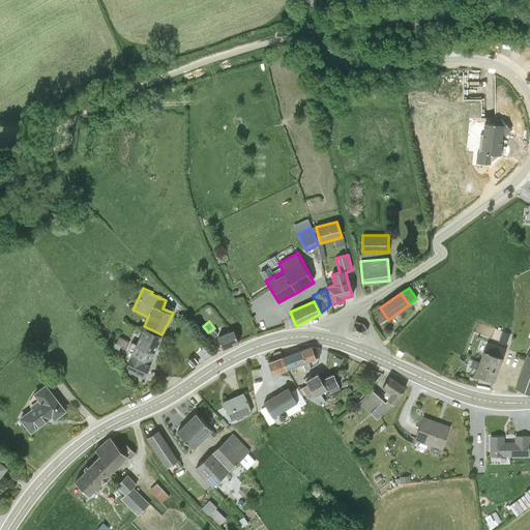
[(367,329),(364,324),(355,321),(350,333),(359,337),(365,335),(367,329)]
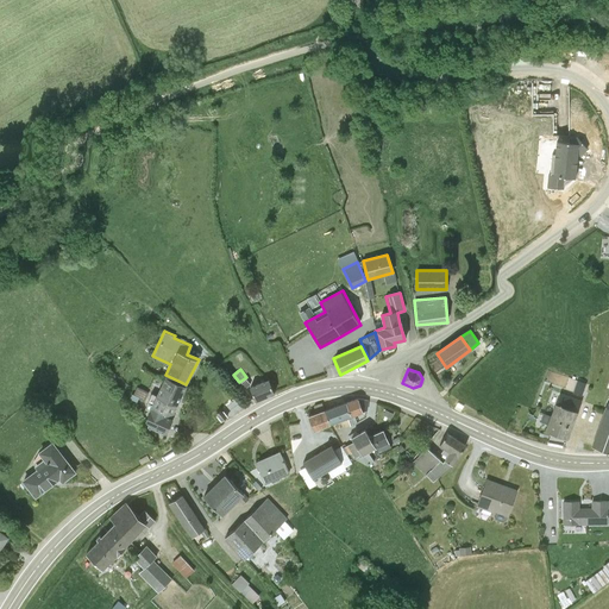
[(186,384),(165,375),(156,395),(177,403),(186,384)]
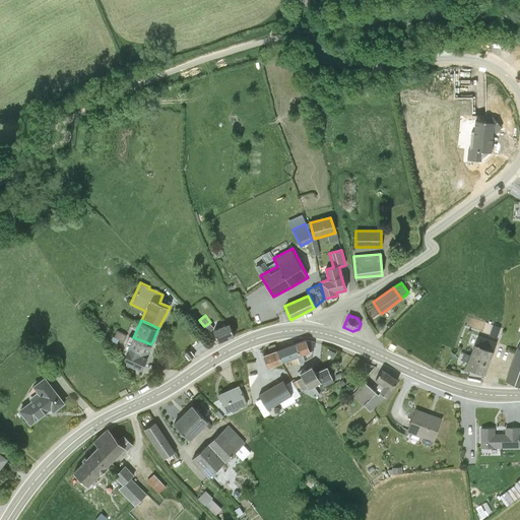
[(230,323),(213,329),(218,341),(235,335),(230,323)]
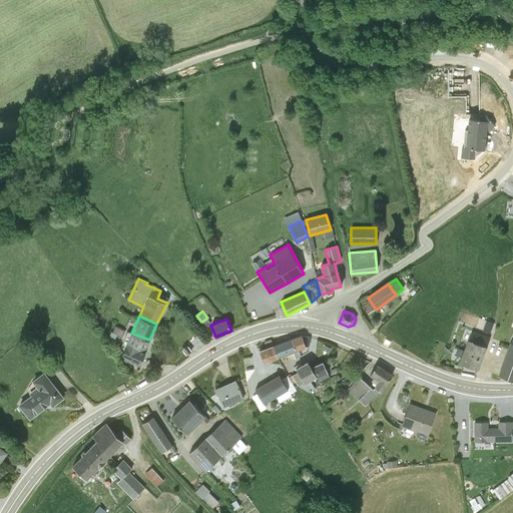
[(492,326),(483,322),(476,333),(485,338),(492,326)]
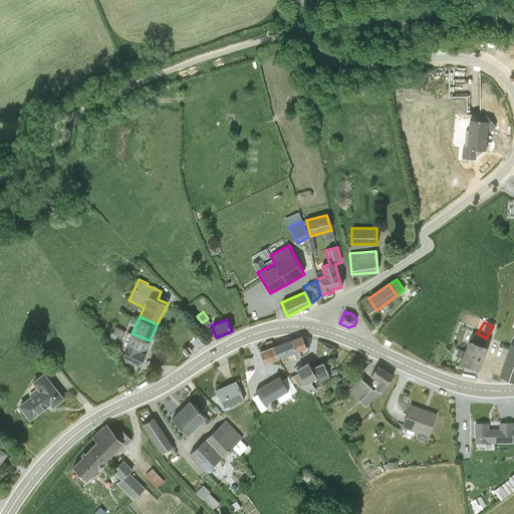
[(113,335),(127,339),(131,329),(116,325),(113,335)]
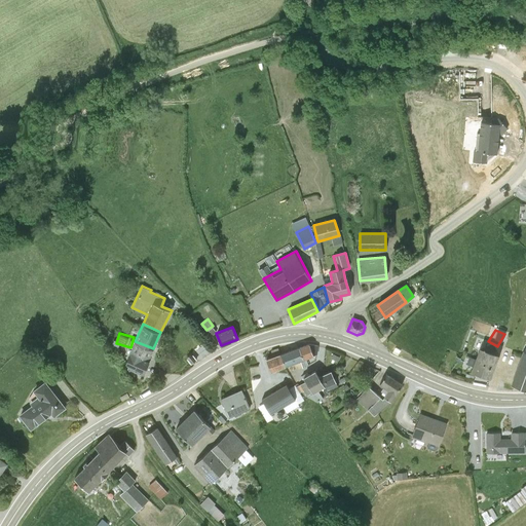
[(130,350),(132,350),(125,363),(130,370),(144,375),(149,362),(144,359),(144,357),(150,355),(153,348),(135,341),(130,350)]
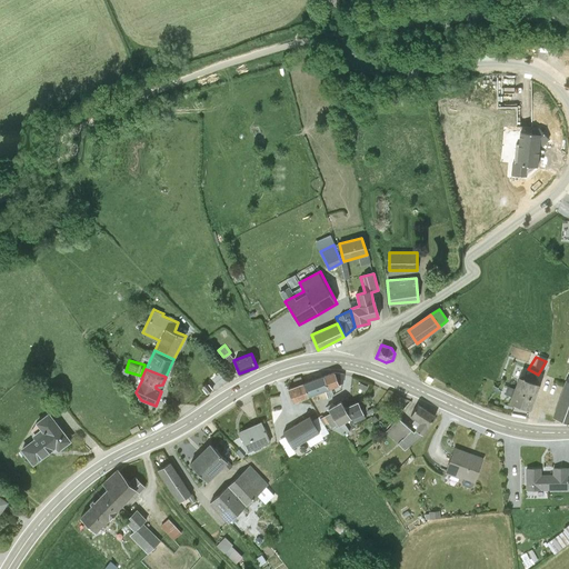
[(339,386),(335,372),(323,376),(328,389),(339,386)]
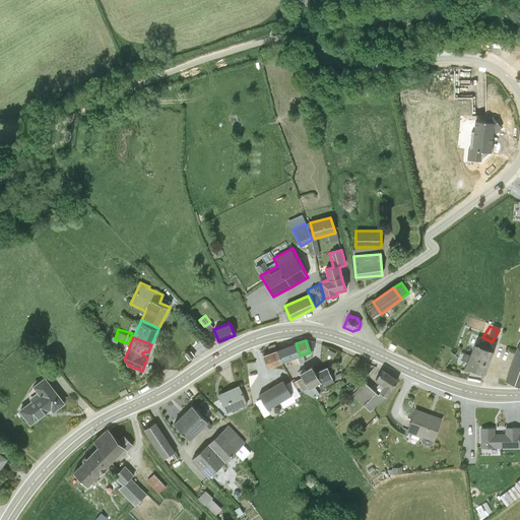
[(300,355),(296,343),(284,347),(289,360),(300,355)]
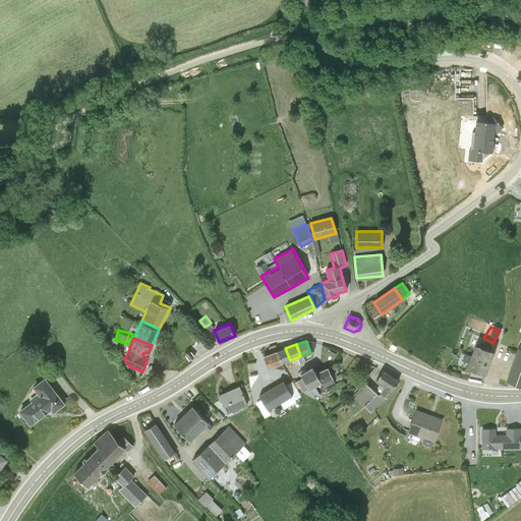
[(486,374),(495,351),(474,344),(466,367),(486,374)]
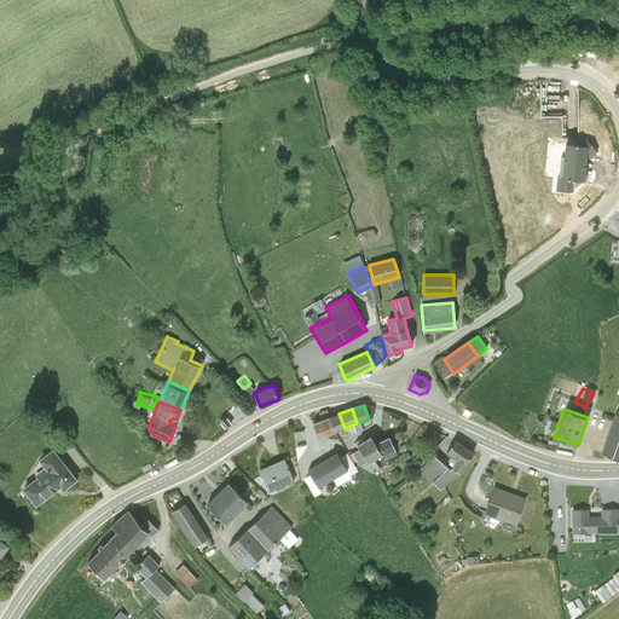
[(618,414),(615,412),(600,453),(618,460),(618,414)]
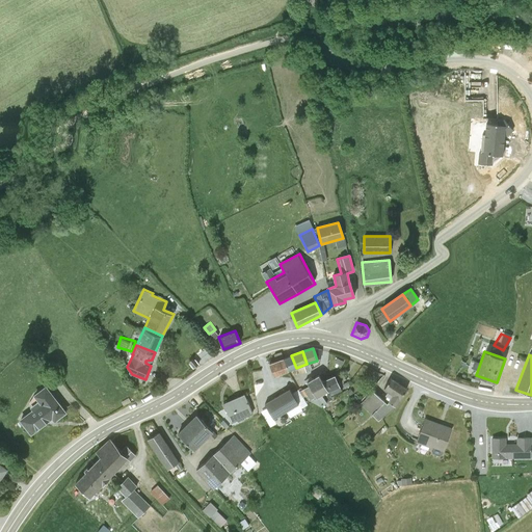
[(296,368),(291,355),(280,360),(285,373),(296,368)]
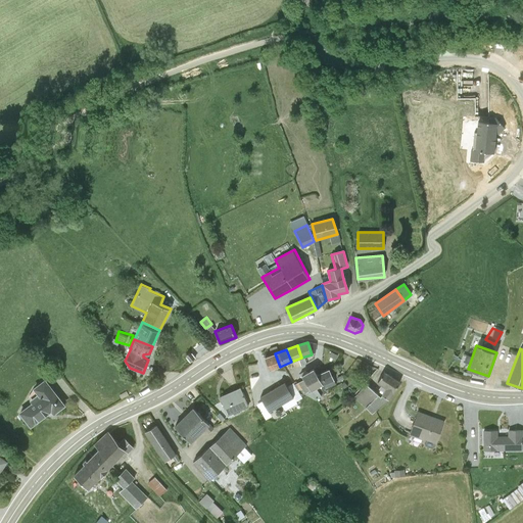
[(275,353),(265,358),(270,370),(280,367),(275,353)]
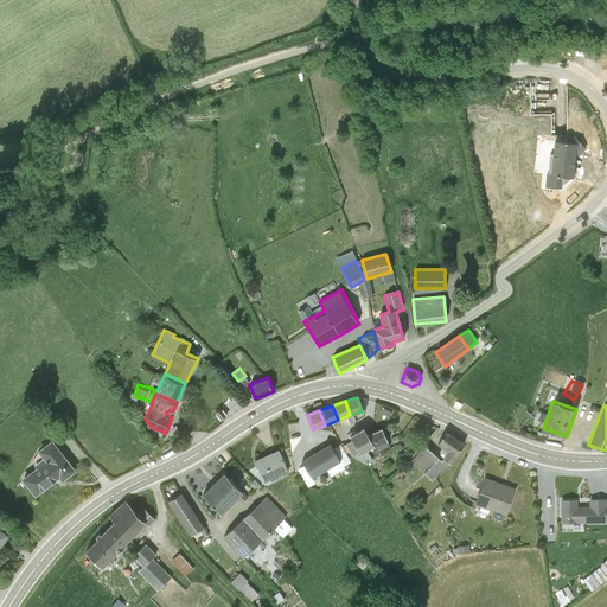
[(382,428),(368,433),(363,428),(351,435),(360,454),(375,447),(388,441),(382,428)]
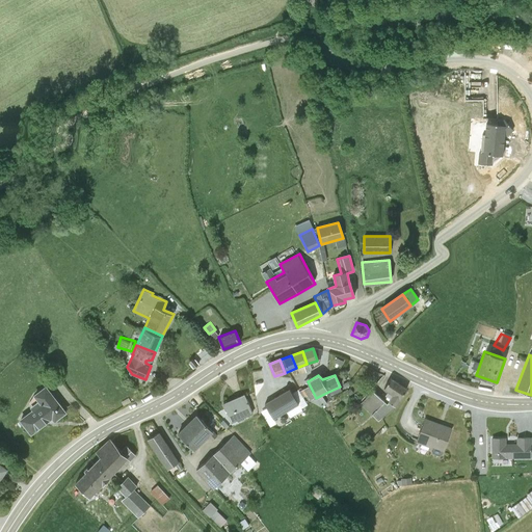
[(406,389),(391,378),(384,389),(388,392),(386,394),(390,398),(388,401),(395,405),(406,389)]
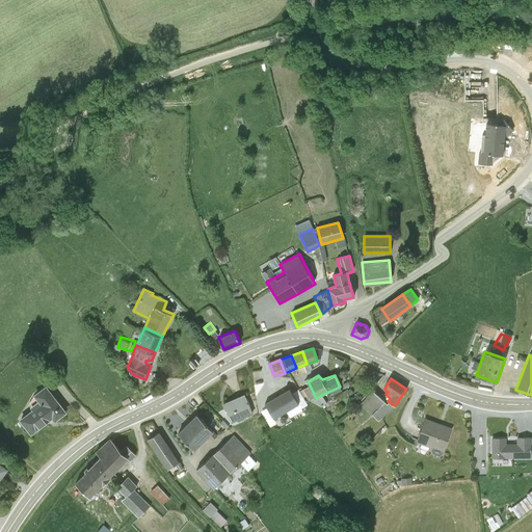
[(32,409),(19,419),(30,434),(52,419),(54,421),(67,411),(47,384),(33,394),(37,400),(30,406),(32,409)]
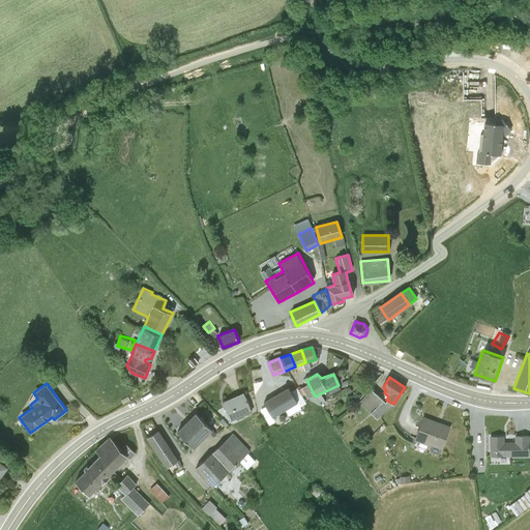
[(297,387),(290,391),(288,388),(276,394),(285,410),(296,404),(303,400),(297,387)]
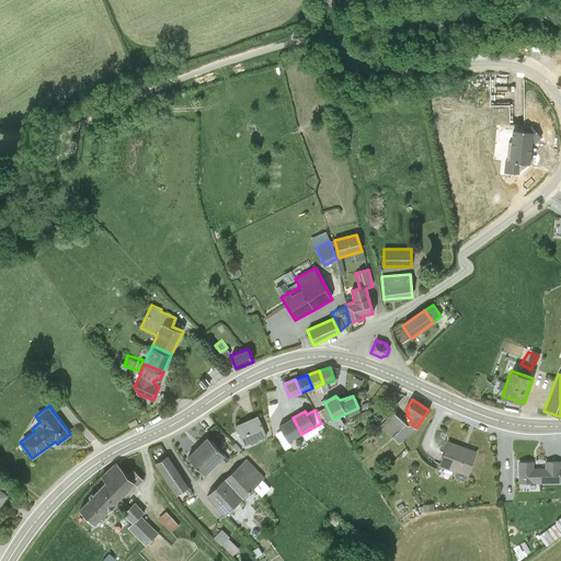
[(414,432),(393,411),(379,425),(399,444),(414,432)]
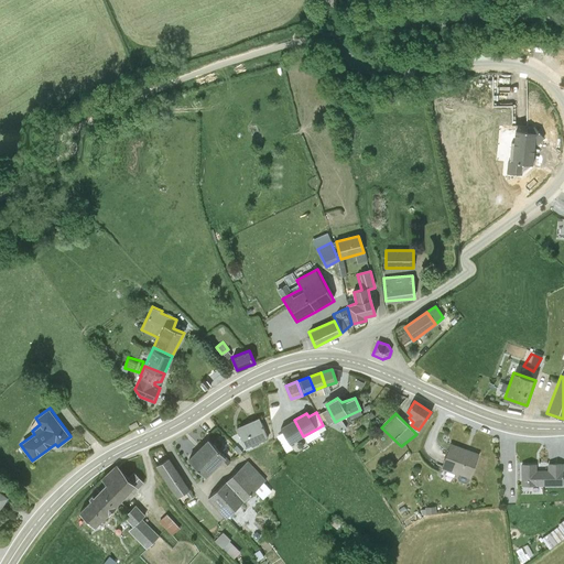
[(260,416),(237,427),(246,447),(269,437),(260,416)]
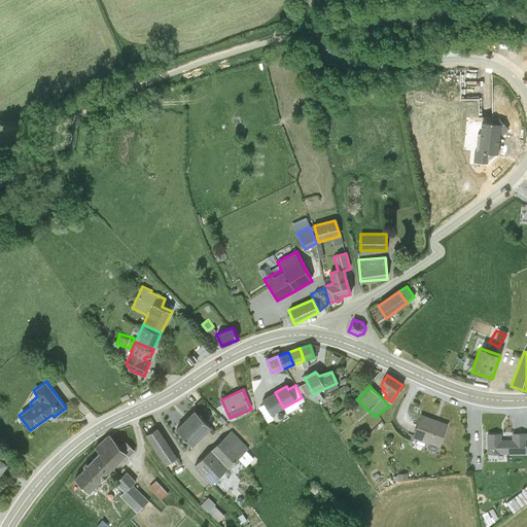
[(275,392),(261,399),(265,403),(259,407),(268,422),(274,419),(272,414),(283,408),(275,392)]
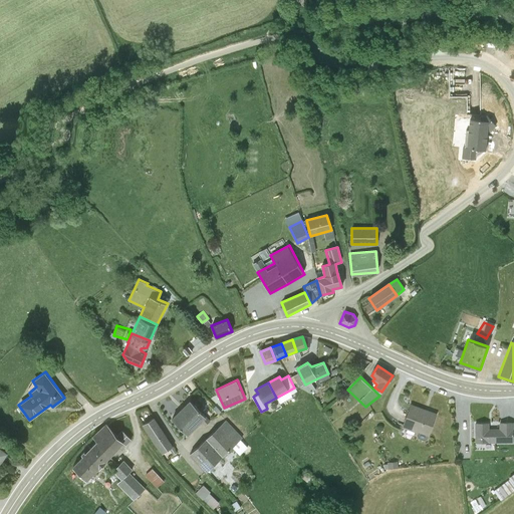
[(189,400),(171,418),(188,435),(201,422),(205,426),(209,422),(189,400)]
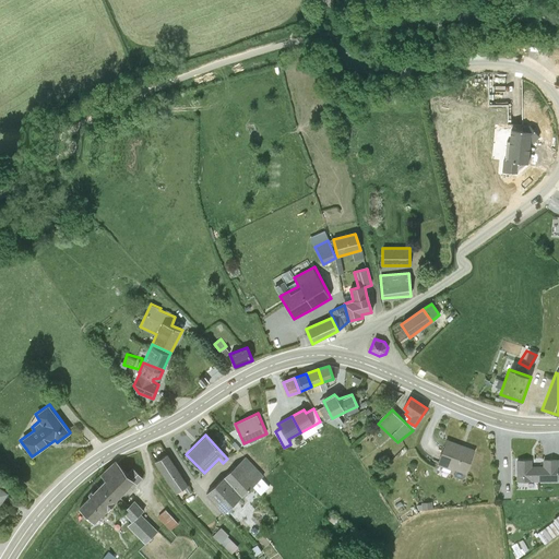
[(475,449),(445,438),(436,465),(465,476),(475,449)]
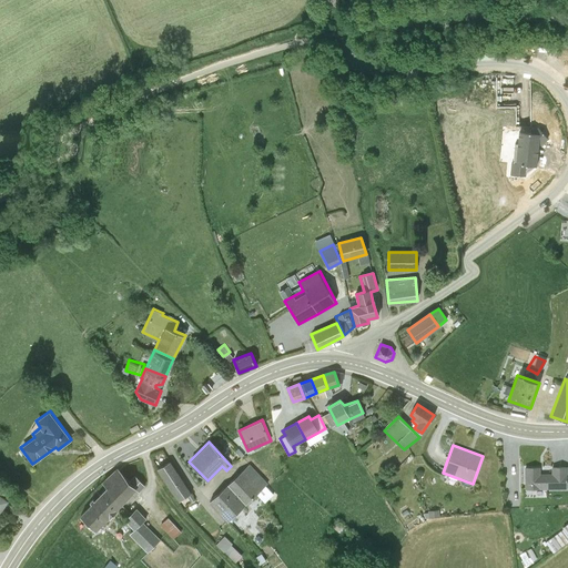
[(171,462),(158,469),(168,486),(179,501),(191,494),(181,477),(171,462)]
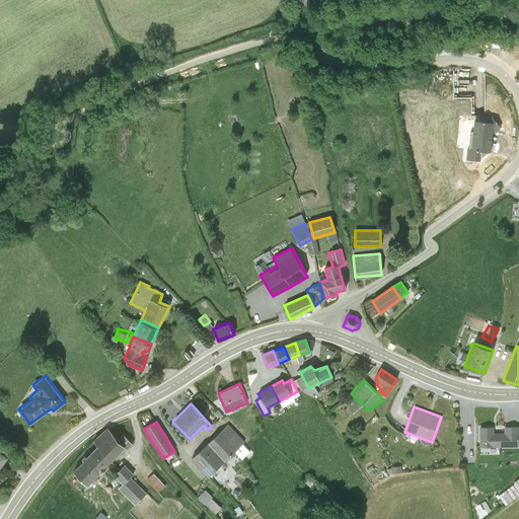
[(244,443),(227,425),(207,444),(223,461),(244,443)]
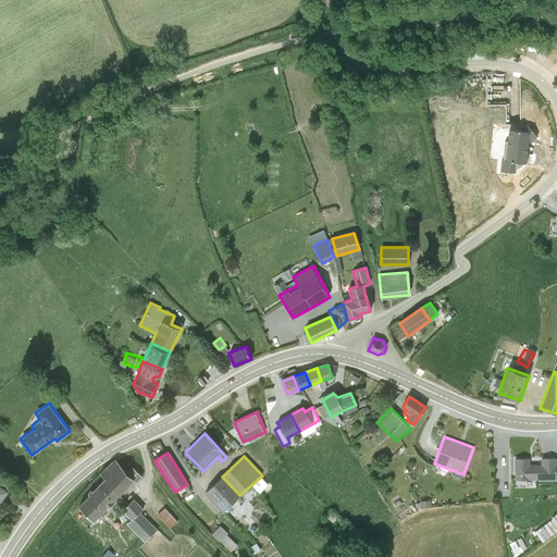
[(530,457),(515,457),(515,479),(556,479),(556,457),(541,457),(541,462),(530,463),(530,457)]
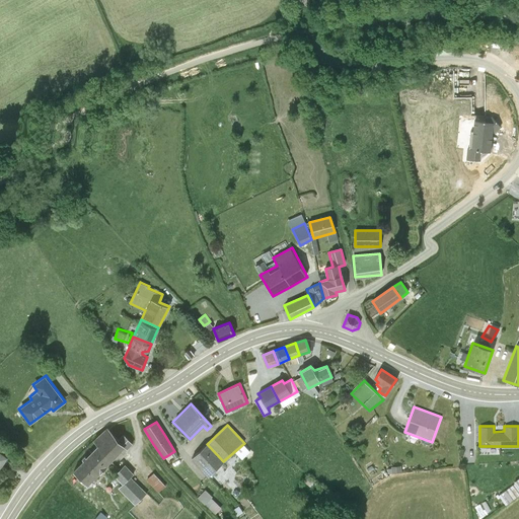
[(97,447),(94,450),(108,465),(124,450),(115,441),(106,431),(94,442),(97,447)]
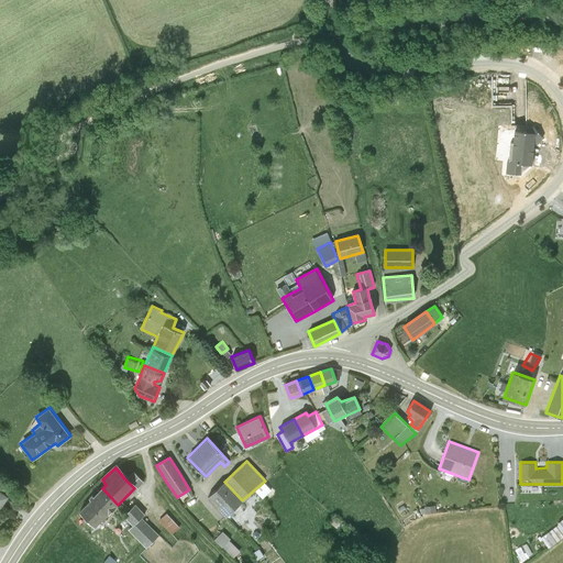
[(124,478),(134,488),(141,483),(133,473),(124,478)]
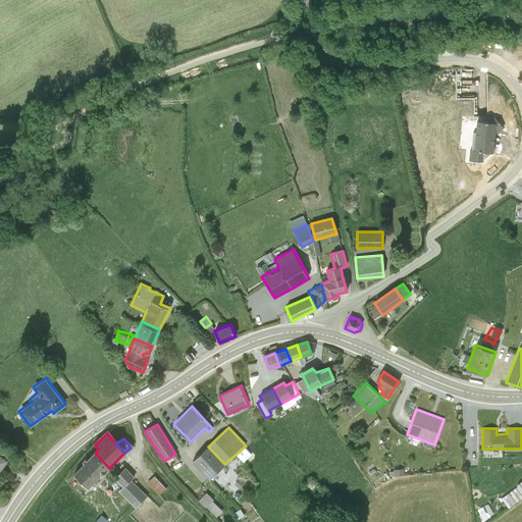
[(208,447),(193,461),(208,478),(224,464),(208,447)]
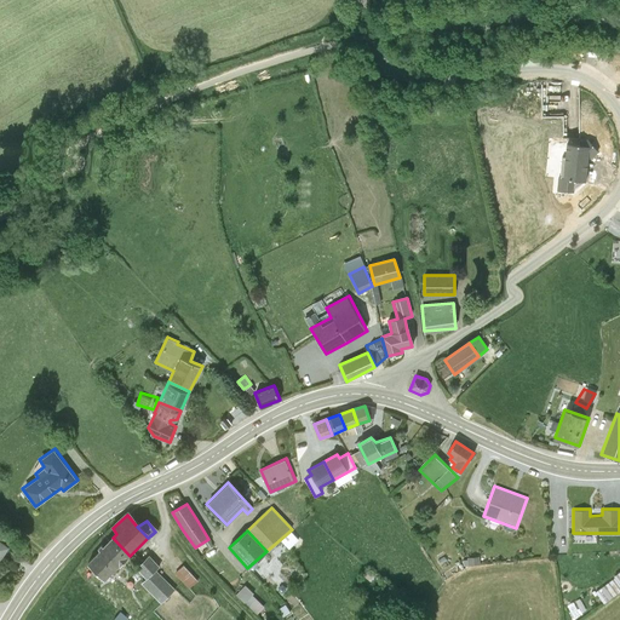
[(130,556),(113,538),(86,563),(104,581),(130,556)]
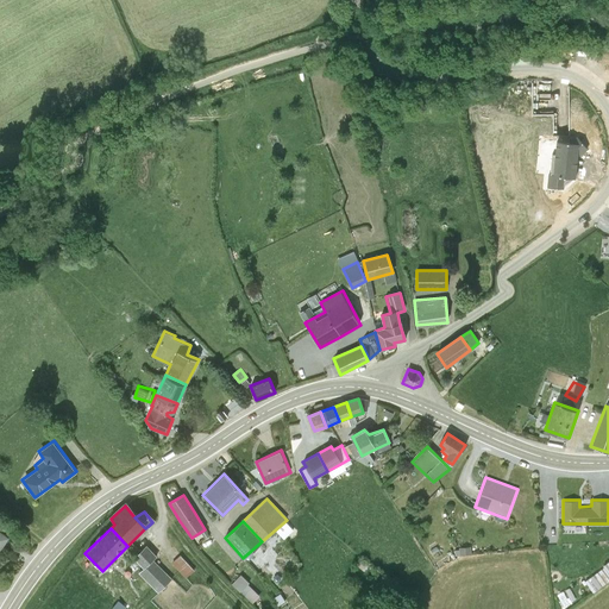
[(0,548),(10,535),(0,529),(0,548)]
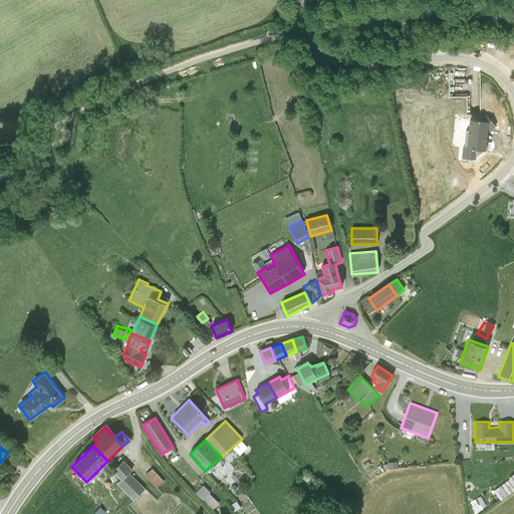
[(123,461),(112,470),(121,480),(117,483),(134,500),(145,489),(130,473),(133,470),(123,461)]
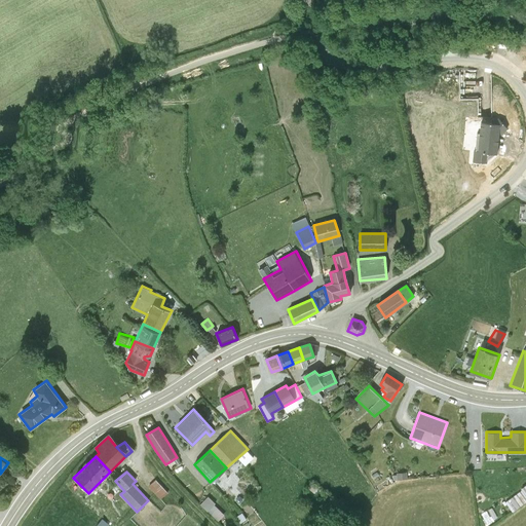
[(155,480),(148,486),(160,498),(167,492),(155,480)]
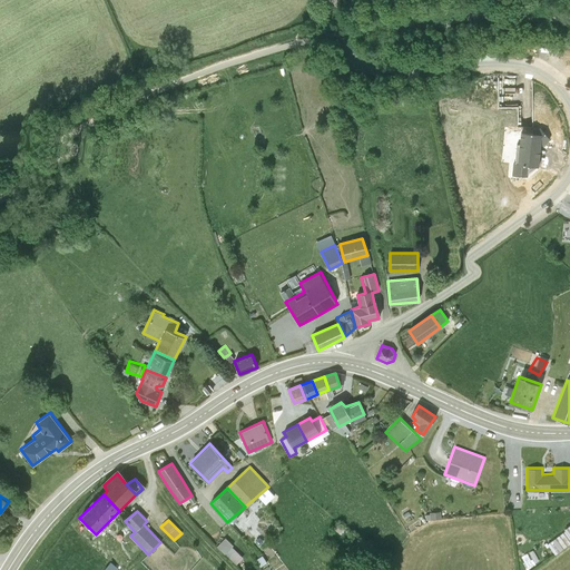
[(564,531),(548,543),(552,558),(569,543),(569,523),(563,529),(564,531)]
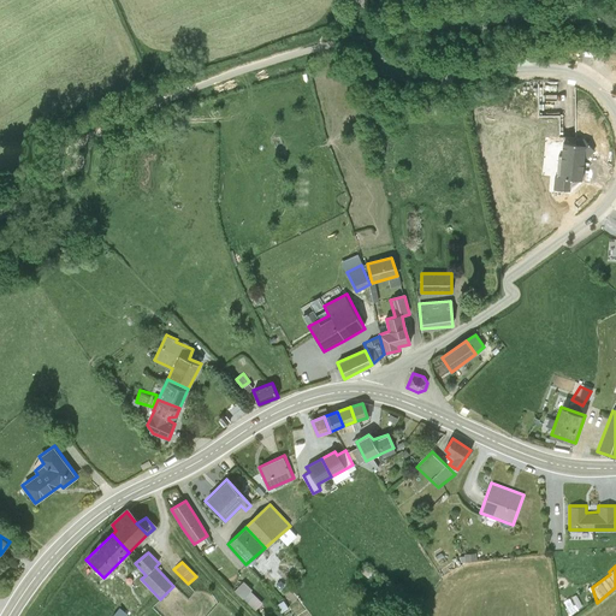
[(250,593),(241,582),(231,593),(241,602),(250,593)]
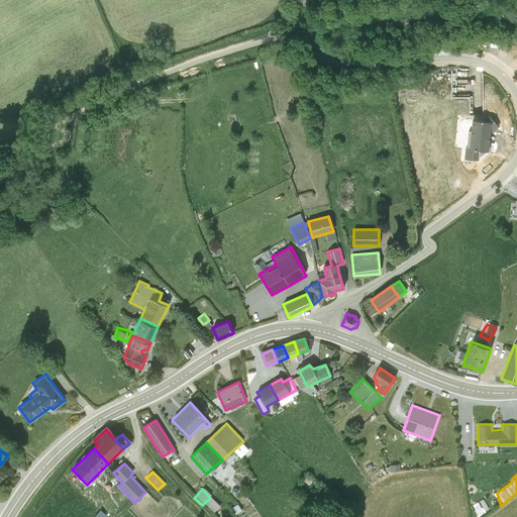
[(104,516),(106,515),(96,506),(90,513),(93,516),(104,516)]
